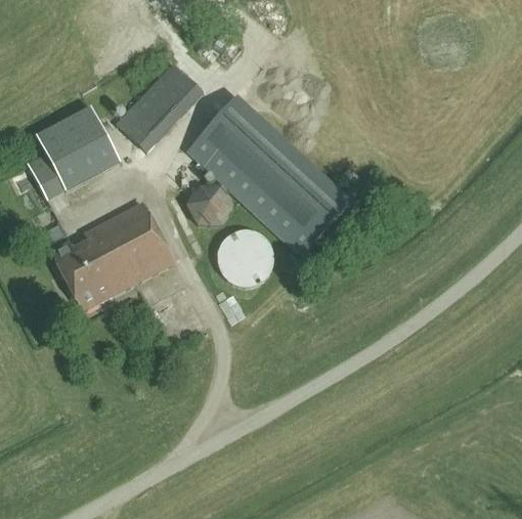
[(205,92),(175,63),(119,122),(148,150),(205,92)]
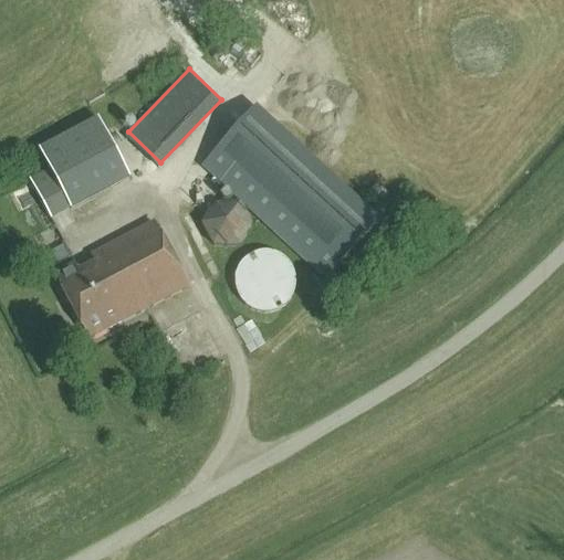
[(380,215),(258,104),(204,162),(326,274),(380,215)]
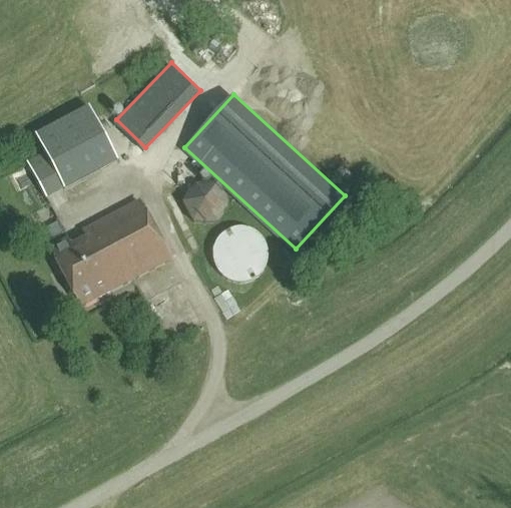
[(48,195),(119,157),(90,104),(38,132),(47,150),(29,159),(48,195)]
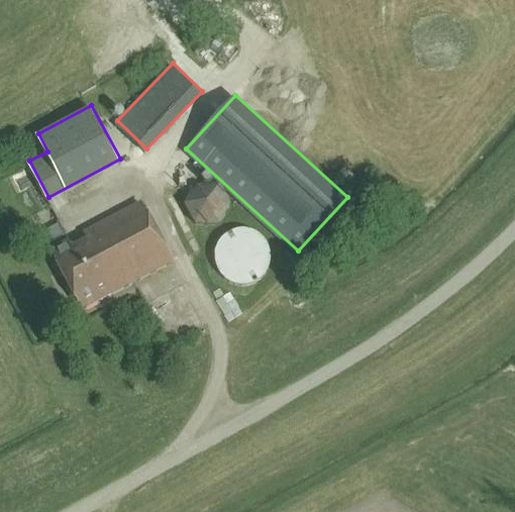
[(197,182),(197,183),(185,202),(196,222),(221,222),(231,202),(221,182),(197,182)]
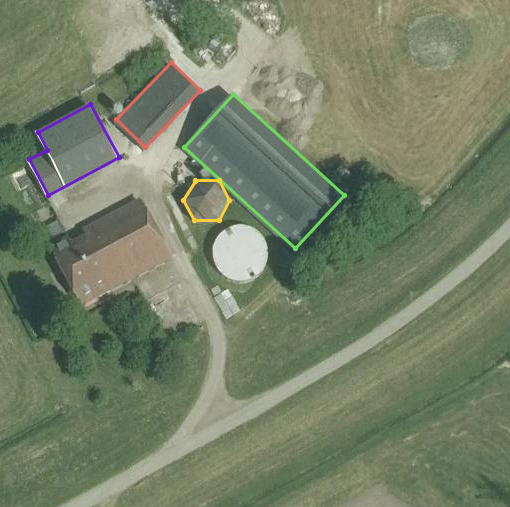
[(171,255),(140,197),(84,227),(87,233),(72,241),(69,235),(51,245),(82,303),(171,255)]
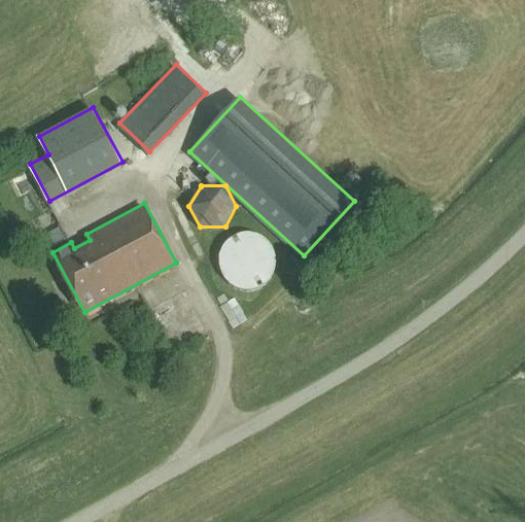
[(225,277),(235,284),(245,287),(255,286),(265,282),(272,274),(276,265),(276,252),(272,242),(263,234),(251,230),(240,231),(230,236),(221,245),(218,255),(219,268),(225,277)]
